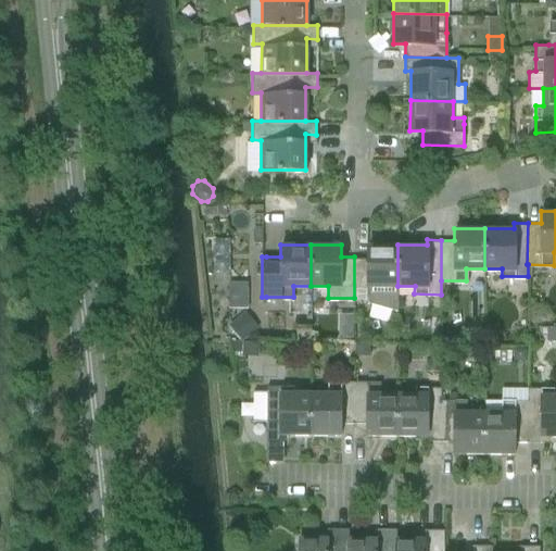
[(367,301),(396,309),(397,286),(397,245),(367,245),(367,257),(354,257),(354,298),(367,298),(367,301)]
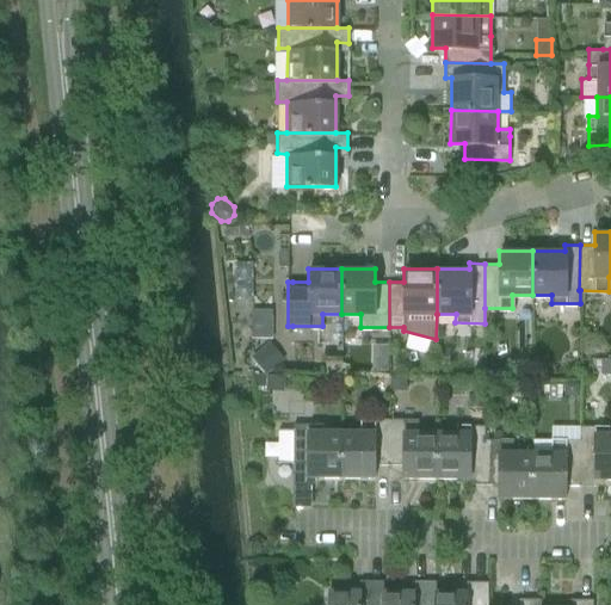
[(252,306),(252,334),(272,334),(272,304),(252,306)]
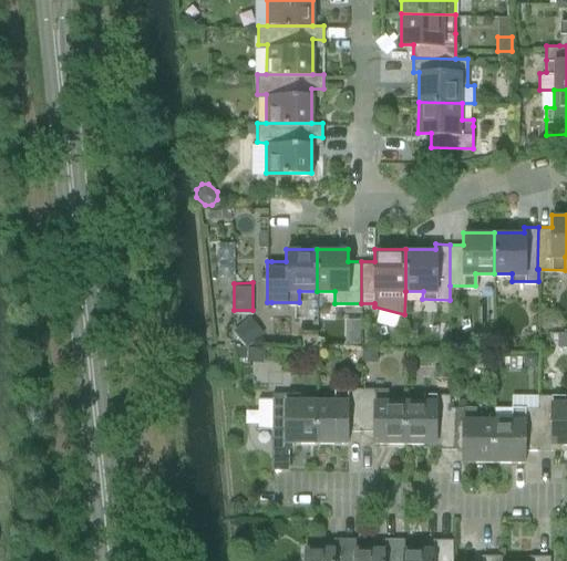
[(245,344),(263,331),(249,313),(232,328),(245,344)]
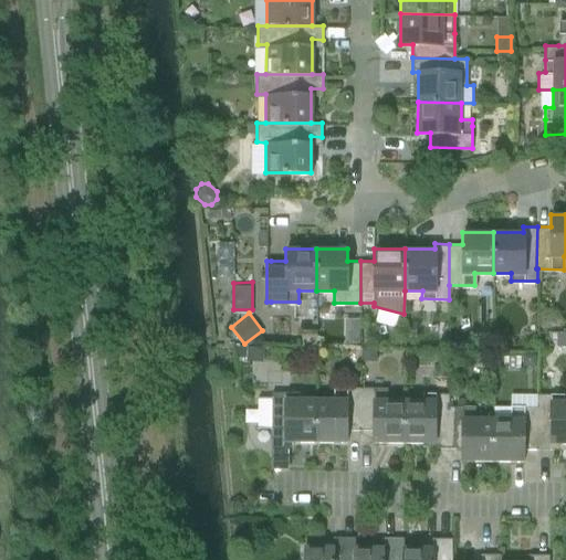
[(245,345),(245,360),(261,360),(261,346),(245,345)]
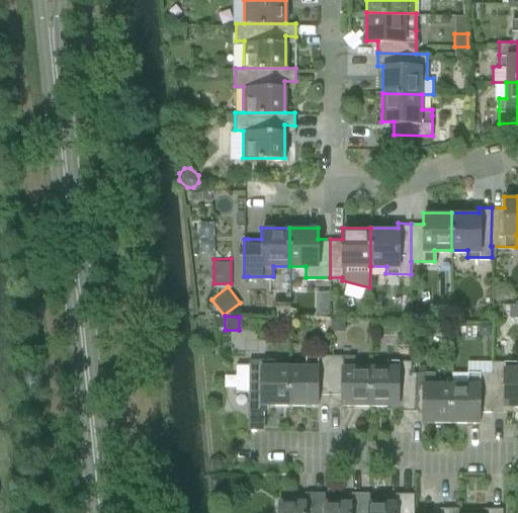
[(329,318),(329,330),(343,330),(343,318),(329,318)]
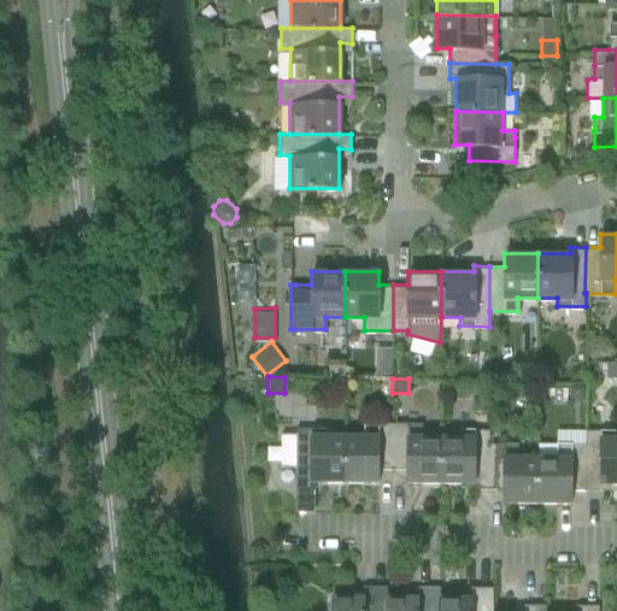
[(475,379),(475,386),(481,392),(488,392),(488,379),(475,379)]
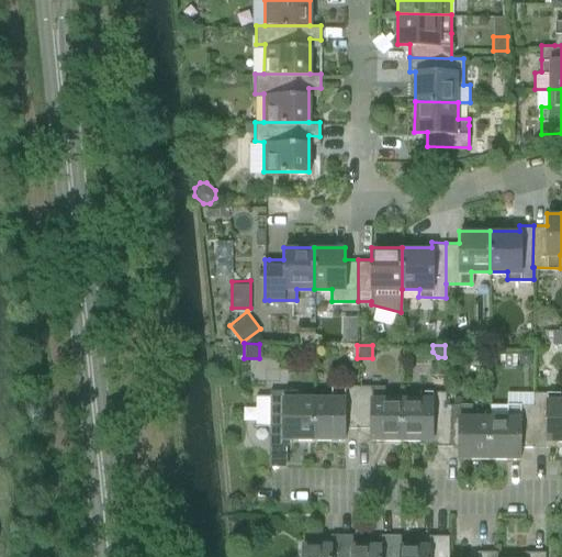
[(529,351),(518,351),(518,361),(529,361),(529,351)]
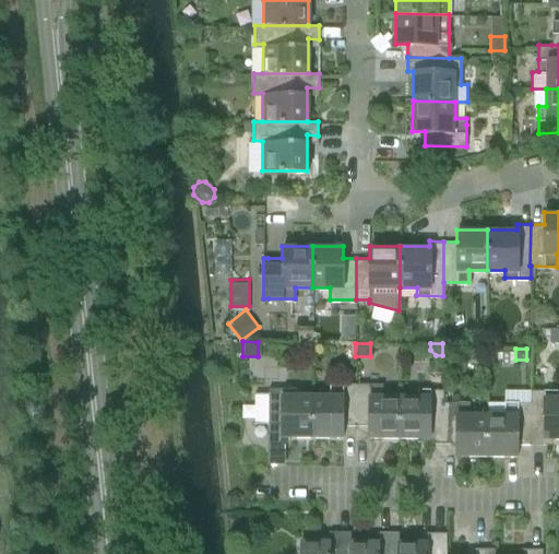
[(355,423),(356,381),(330,381),(329,396),(312,395),(311,435),(342,435),(342,423),(355,423)]
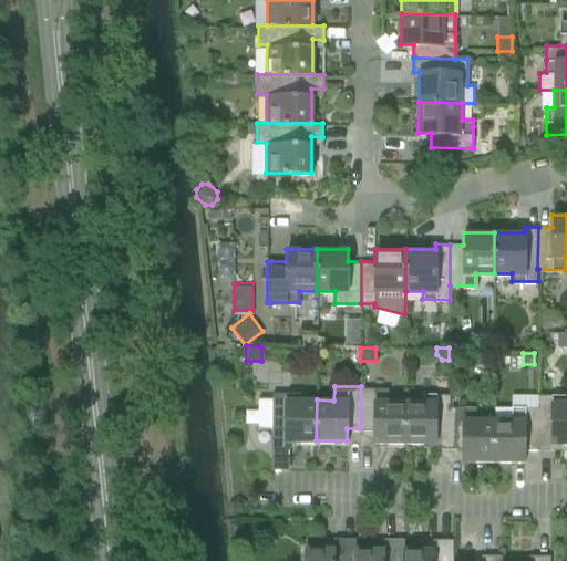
[(404,442),(405,401),(389,401),(389,386),(361,386),(360,428),(373,428),(373,442),(404,442)]
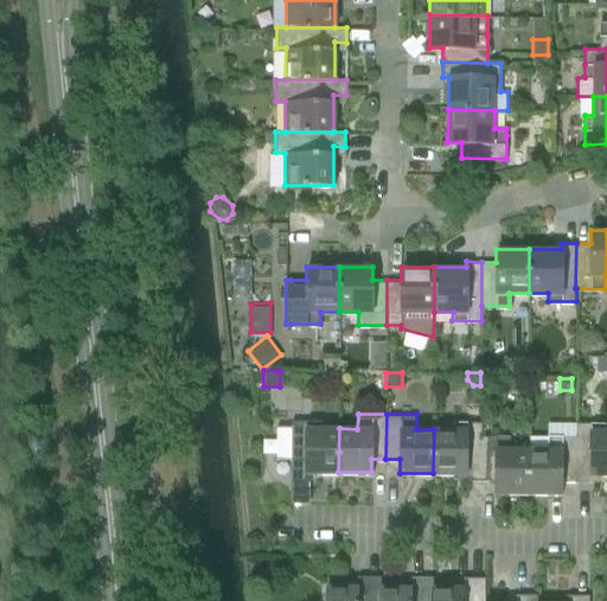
[(307,428),(307,421),(291,421),(291,424),(276,424),(275,458),(291,458),(291,478),(306,478),(306,472),(338,472),(339,428),(307,428)]
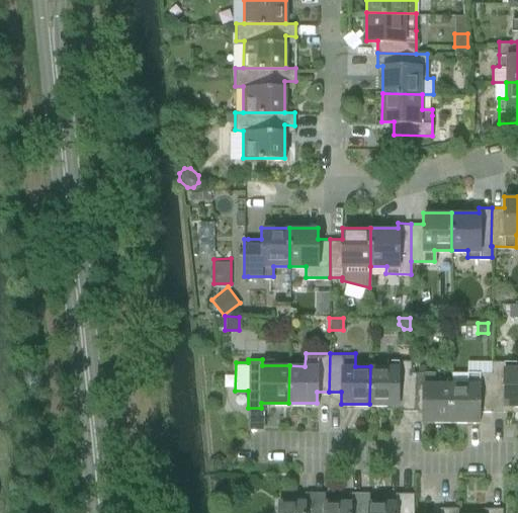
[(410,409),(411,370),(411,359),(398,359),(398,366),(370,366),(369,404),(397,404),(397,409),(410,409)]
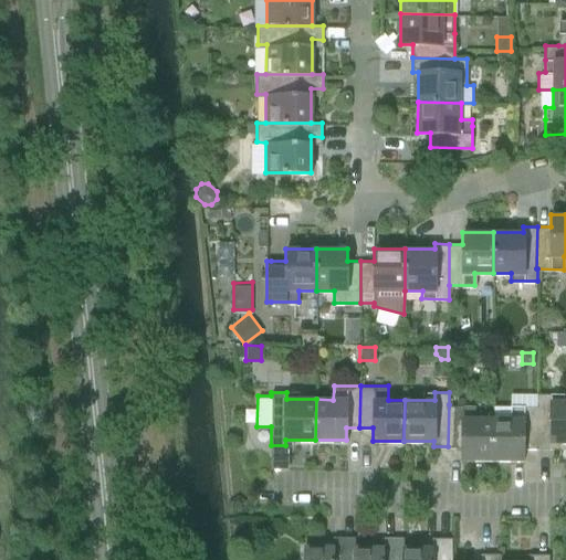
[(537,405),(536,447),(551,447),(551,442),(565,441),(565,401),(564,401),(552,401),(552,393),(537,393),(537,405)]
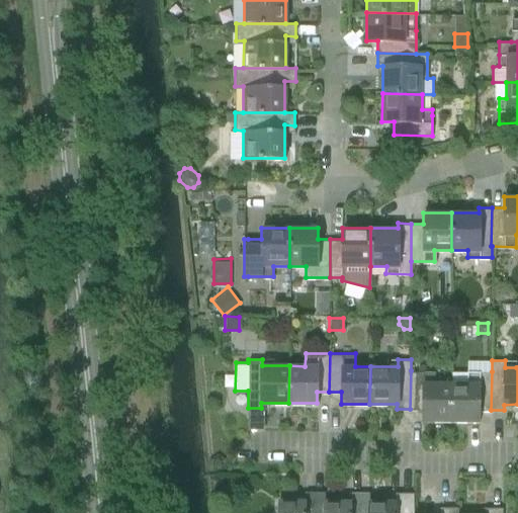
[(450,420),(450,383),(435,383),(435,370),(411,370),(410,409),(422,409),(422,420),(450,420)]
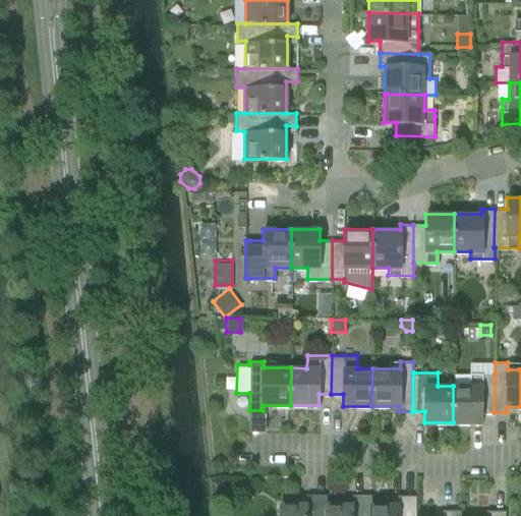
[(494,412),(495,374),(471,374),(470,386),(453,386),(453,422),(481,423),(481,412),(494,412)]
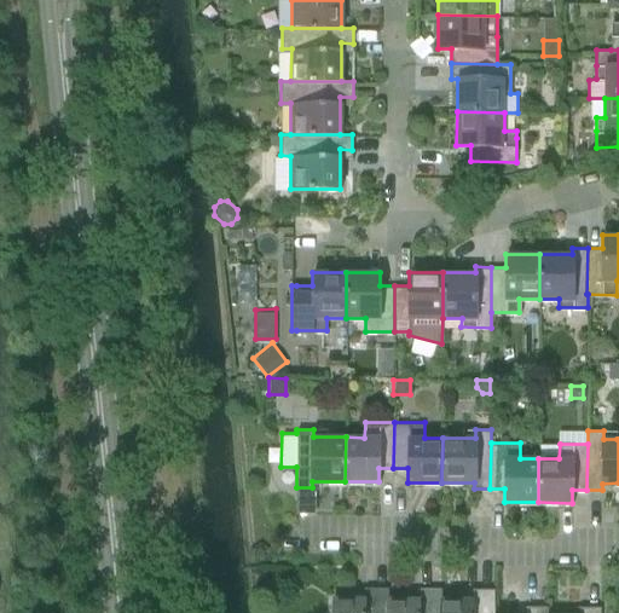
[(387,612),(388,599),(388,587),(371,587),(371,597),(331,597),(331,612),(387,612)]
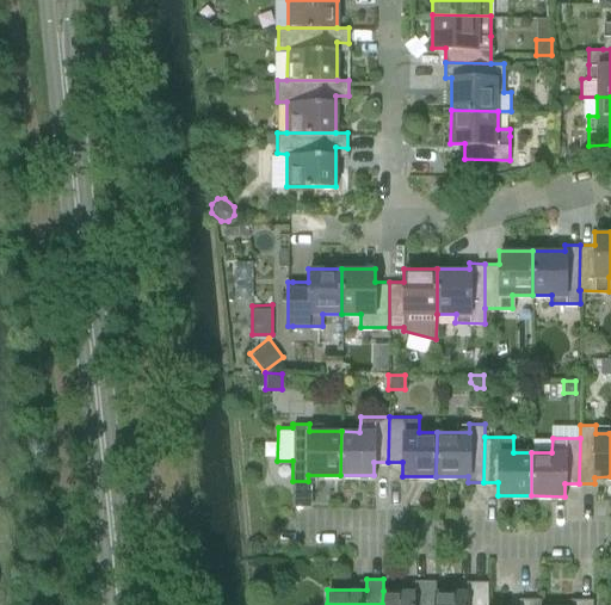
[(383,591),(382,604),(434,604),(436,591),(436,579),(420,579),(420,591),(383,591)]
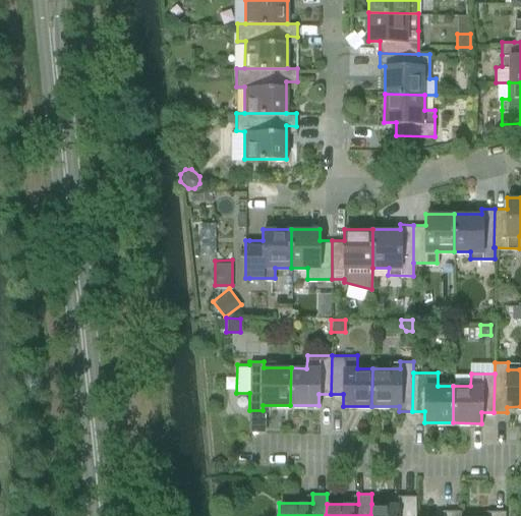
[(415,515),(416,495),(403,495),(403,504),(371,504),(370,515),(415,515)]
